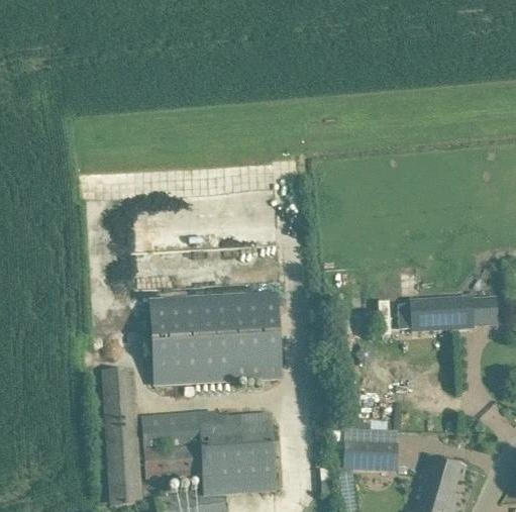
[(153,384),(283,378),(279,289),(149,296),(153,384)]
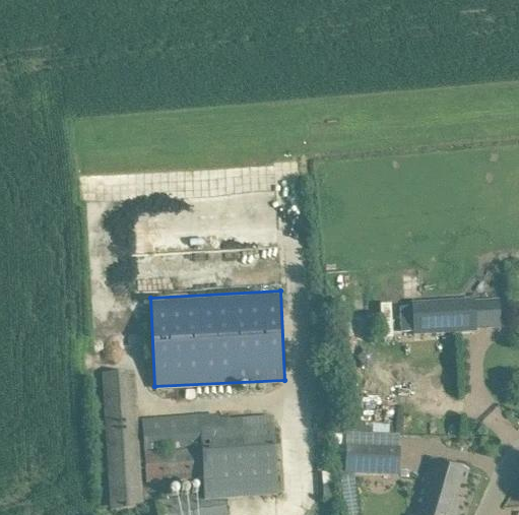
[(470,297),(413,301),(415,328),(472,324),(470,297)]
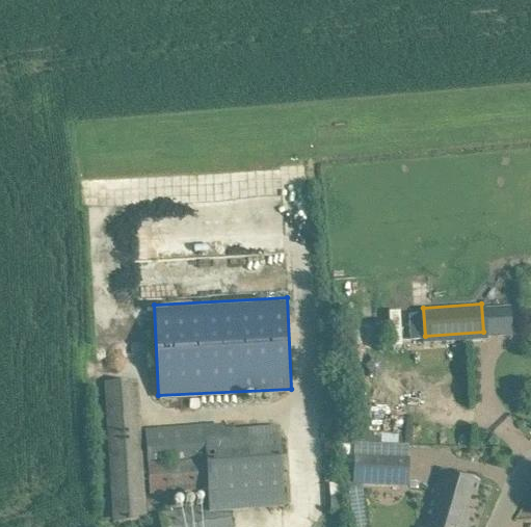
[(113,519),(145,518),(137,375),(104,377),(113,519)]
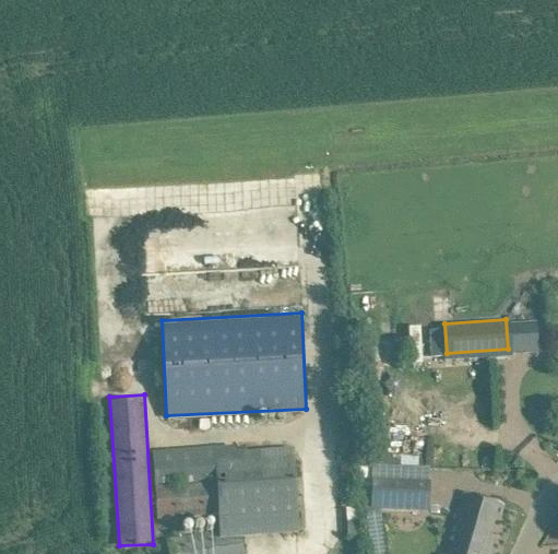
[(153,454),(157,515),(217,511),(218,527),(167,535),(169,553),(244,553),(240,535),(297,532),(293,445),(215,449),(215,448),(153,454)]
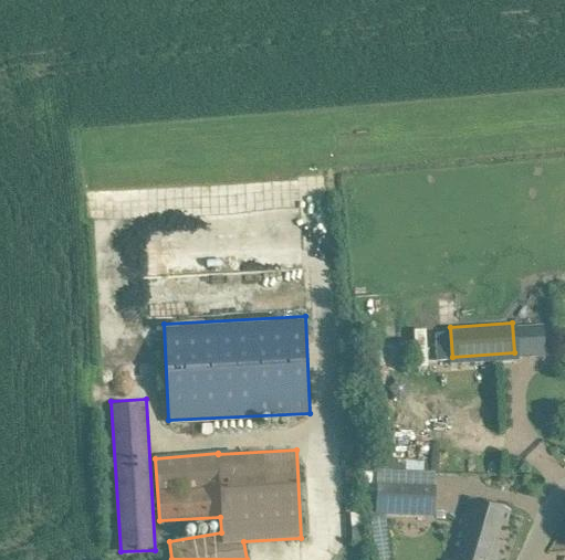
[(435,515),(436,484),(378,482),(377,513),(435,515)]
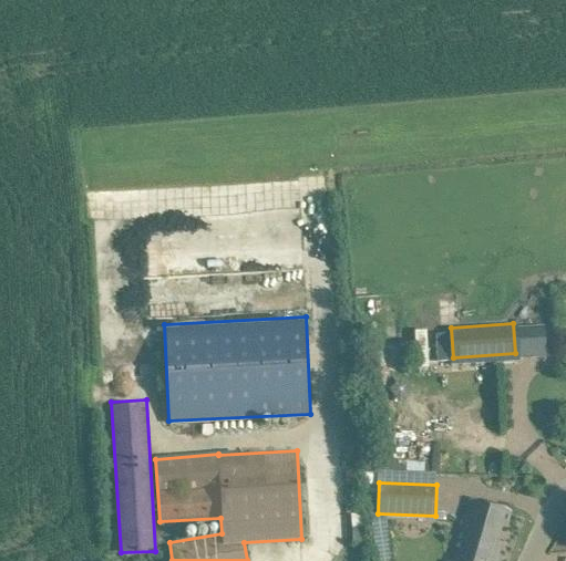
[(491,500),(474,495),(451,560),(495,560),(502,539),(498,538),(502,523),(506,525),(512,508),(491,500)]
